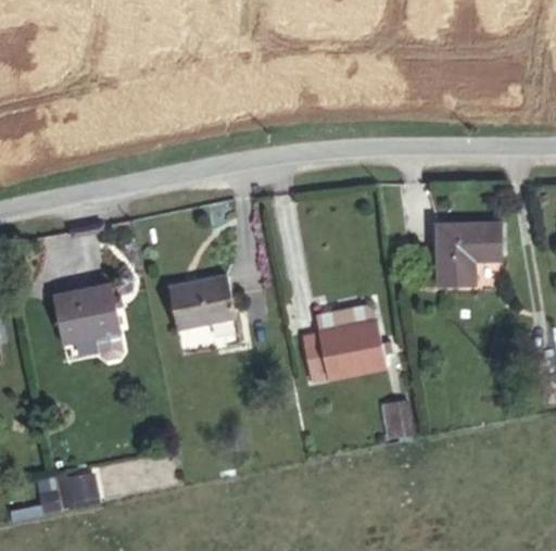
[(527,217),(465,222),(466,275),(503,273),(502,252),(530,249),(527,217)]
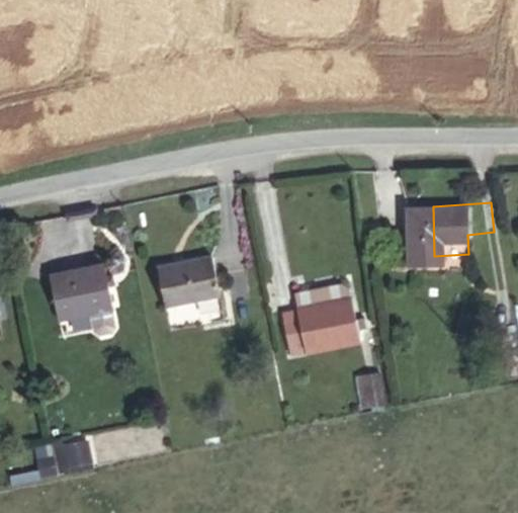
[(224,256),(155,271),(160,310),(229,295),(224,256)]
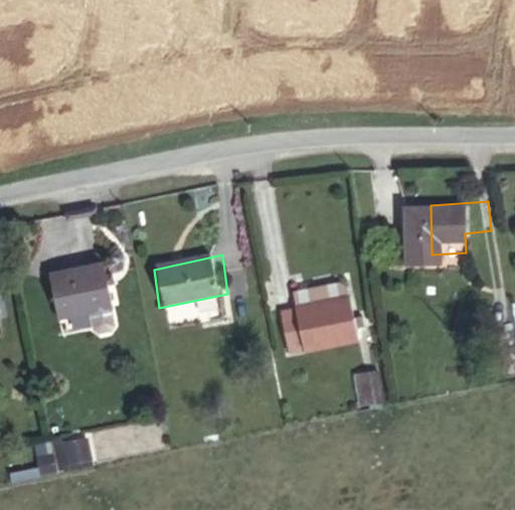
[(48,277),(54,310),(100,302),(96,269),(48,277)]
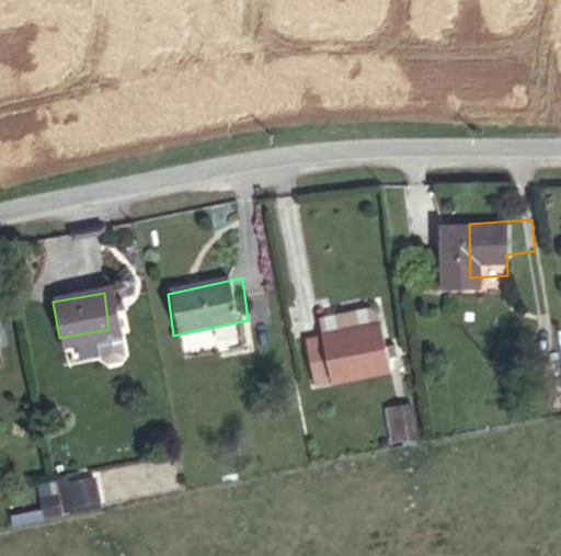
[(313,388),(390,374),(377,306),(318,317),(321,335),(305,337),(313,388)]
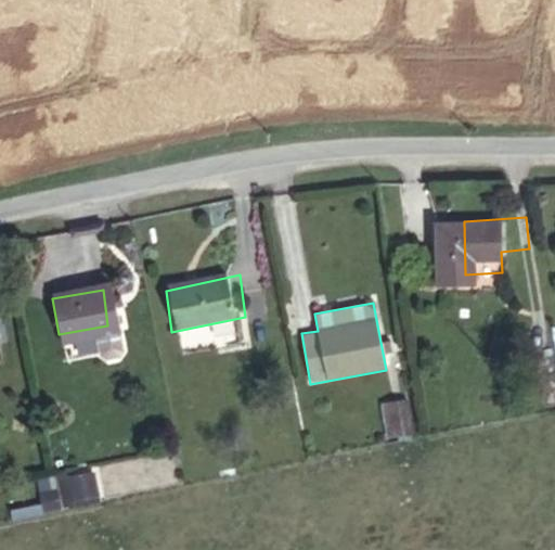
[(385,439),(414,435),(409,399),(379,404),(385,439)]
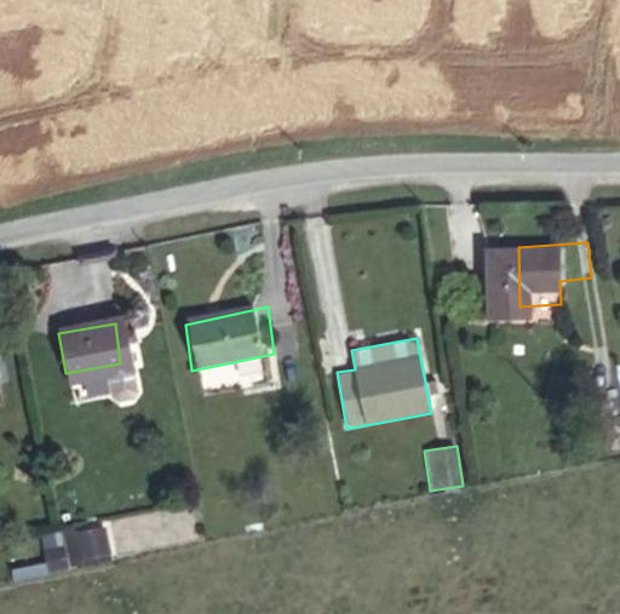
[(110,527),(116,557),(162,549),(162,547),(196,541),(190,510),(165,515),(168,534),(138,540),(141,549),(121,552),(116,526),(110,527)]
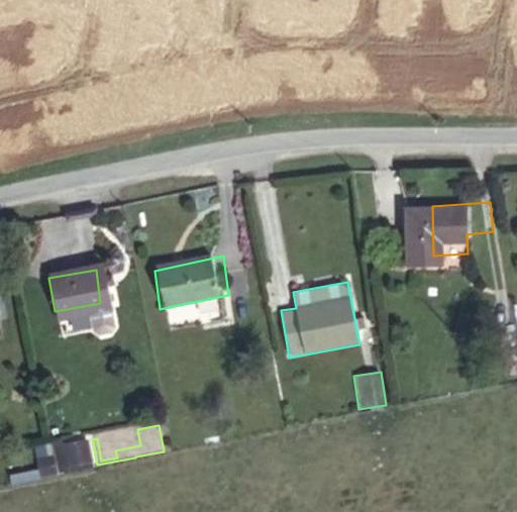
[(39,478),(95,465),(88,436),(33,449),(39,478)]
